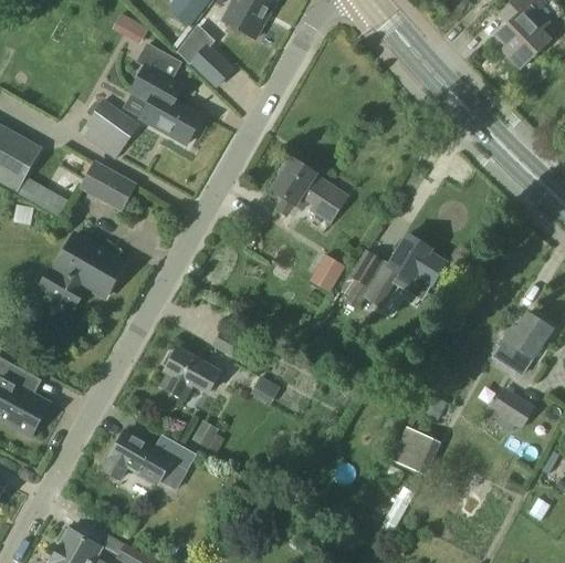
[(187,0),(201,11),(210,0),(187,0)]
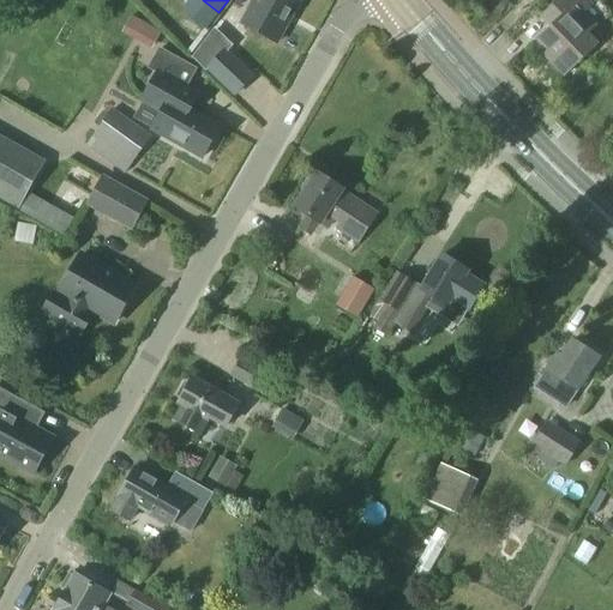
[(253,0),(241,22),(276,41),(299,0),(253,0)]
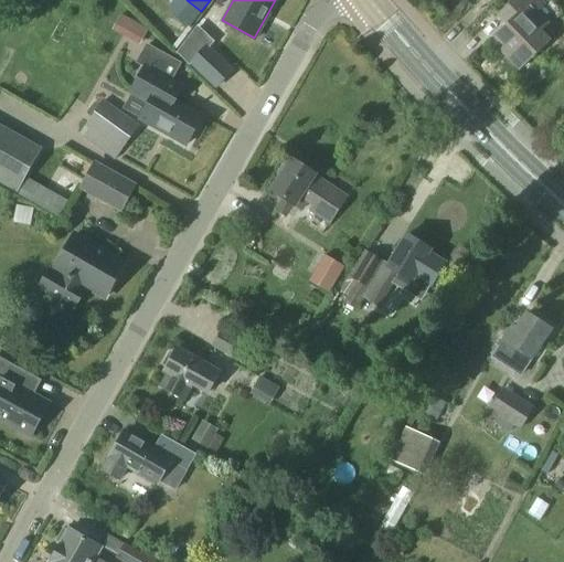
[(507,22),(495,33),(511,51),(507,55),(519,67),(523,64),(550,41),(540,31),(549,23),(536,10),(544,3),(541,0),(510,0),(498,12),(507,22)]
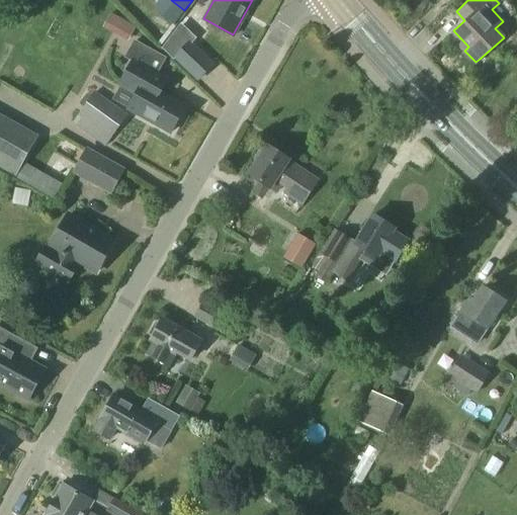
[(124,20),(116,34),(127,41),(136,27),(124,20)]
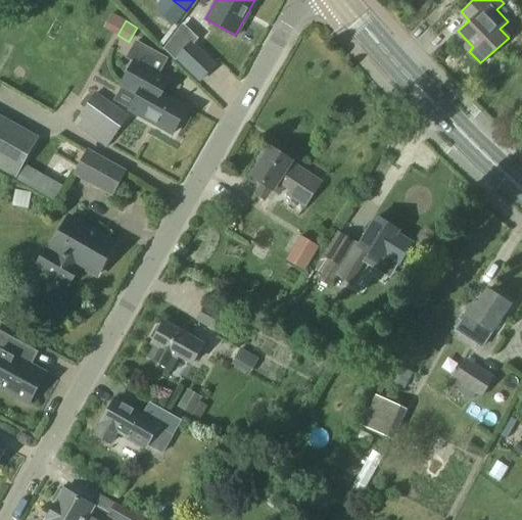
[(215,63),(193,42),(192,41),(176,57),(199,80),(215,63)]
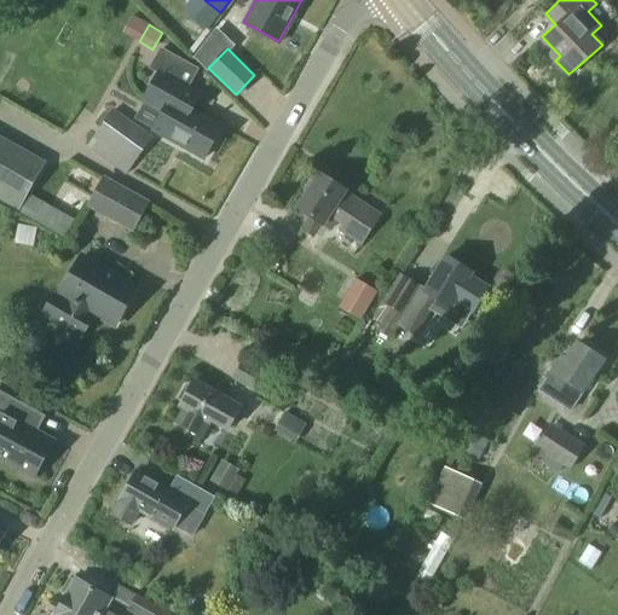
[(154,129),(203,157),(221,125),(191,109),(200,93),(160,70),(143,99),(163,111),(154,129)]
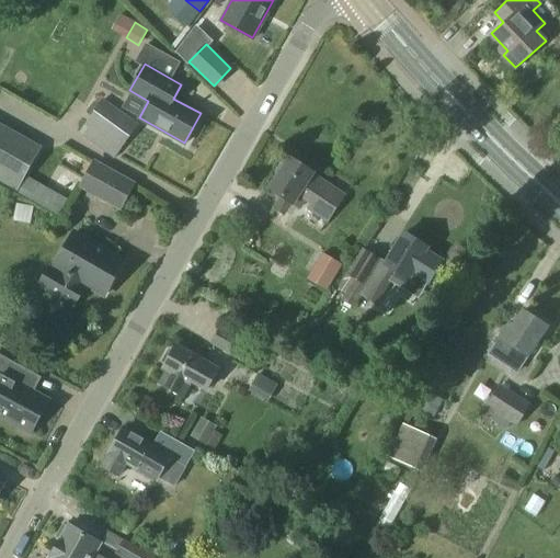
[(137,125),(101,99),(78,131),(114,157),(137,125)]
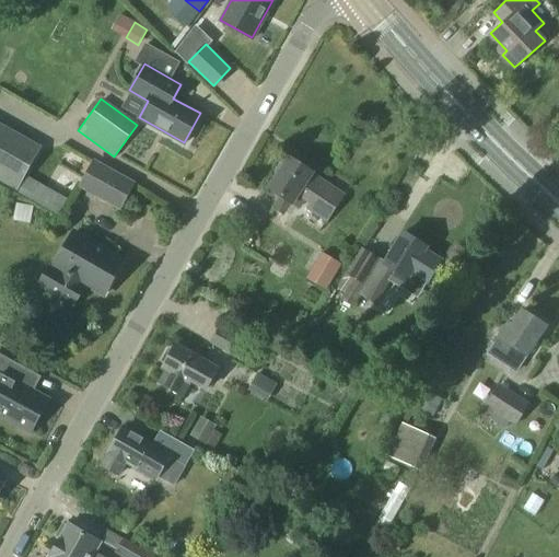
[(69,197),(26,174),(43,144),(0,120),(0,180),(60,213),(69,197)]
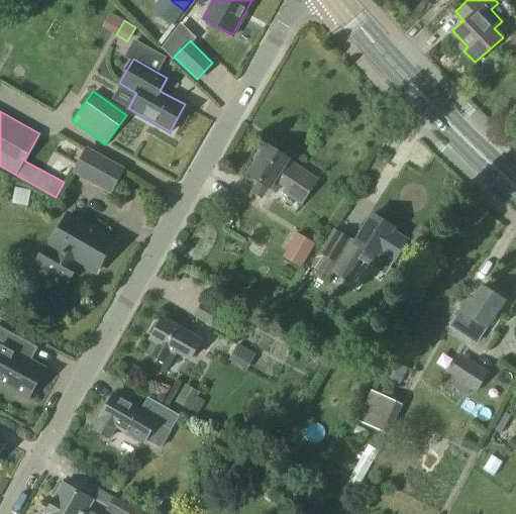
[(276,177),(286,161),(288,158),(267,144),(262,150),(260,148),(253,159),(255,161),(247,174),(259,181),(252,191),(261,197),(268,187),(274,191),(280,182),(281,180),(276,177)]
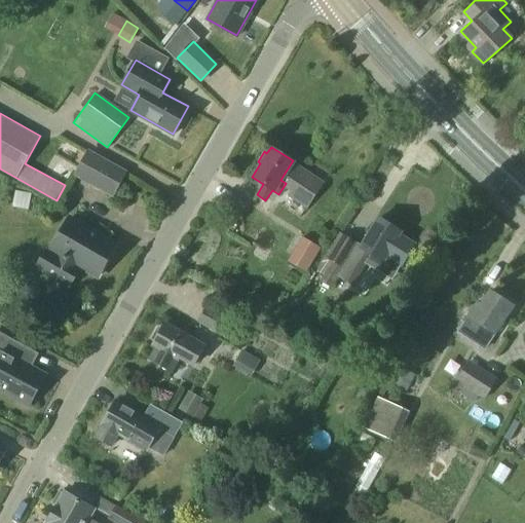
[(89,151),(76,173),(111,193),(124,172),(89,151)]
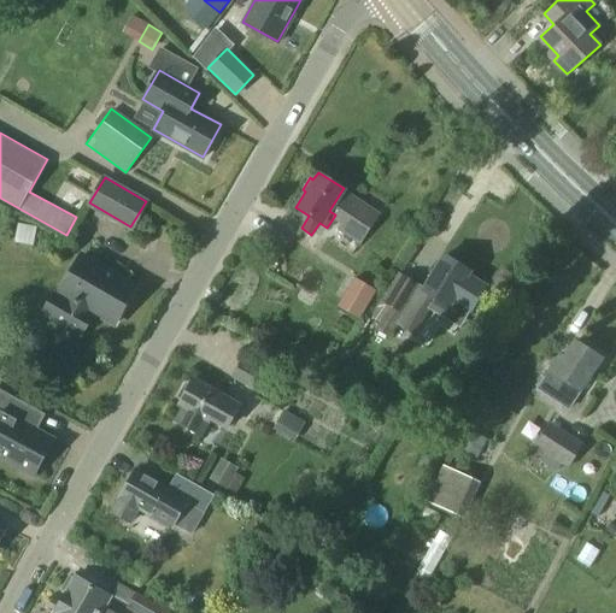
[(335,214),(334,217),(342,223),(339,228),(359,241),(376,214),(341,192),(329,211),(335,214)]
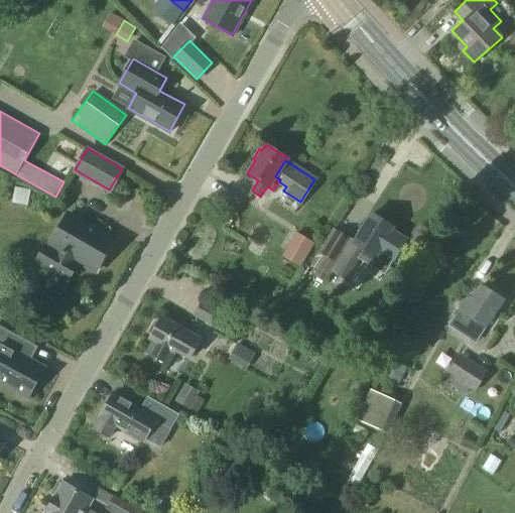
[(35,260),(66,278),(77,260),(94,270),(113,238),(68,212),(47,246),(44,244),(35,260)]
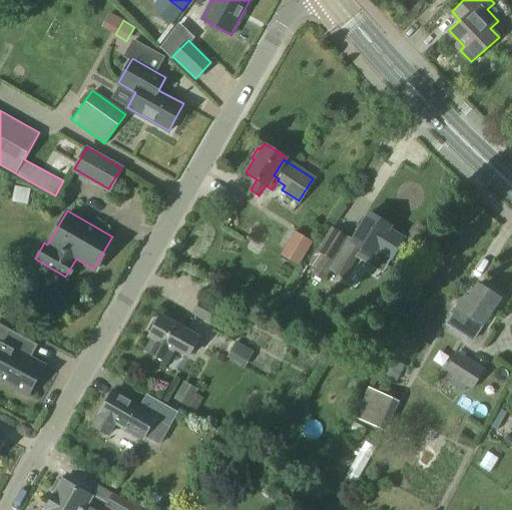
[(353,241),(335,272),(344,278),(362,247),(374,256),(392,225),(369,211),(352,240),(353,241)]
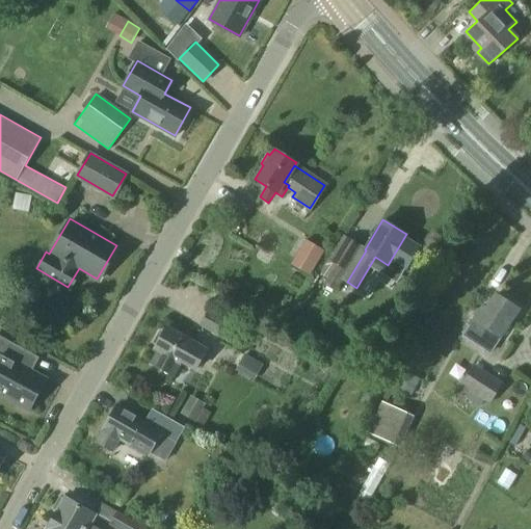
[(348,267),(349,268),(363,243),(344,233),(330,258),(337,261),(323,283),(335,290),(348,267)]
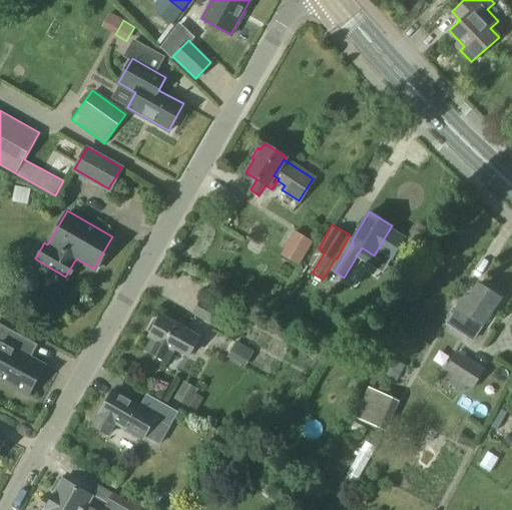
[(295,228),(281,252),(299,264),(313,239),(295,228)]
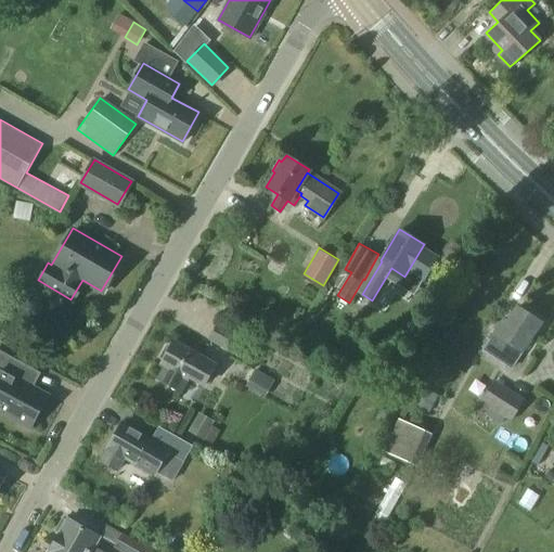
[(523,351),(541,322),(516,306),(507,321),(503,319),(484,349),(512,367),(522,351),(523,351)]
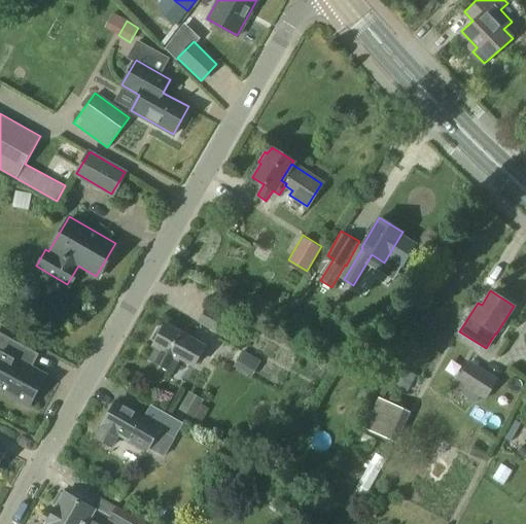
[(207,308),(199,321),(228,338),(236,323),(207,308)]
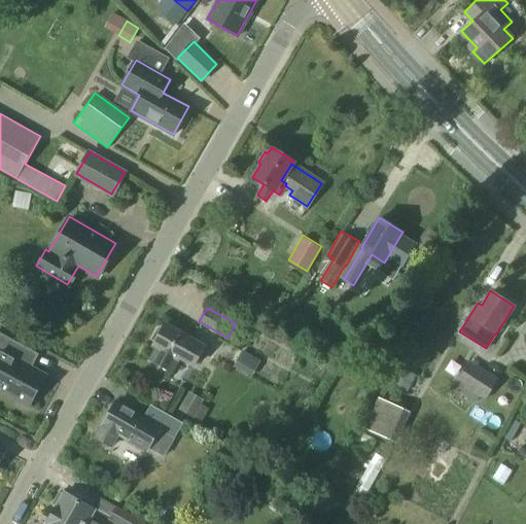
[(156,324),(149,337),(154,340),(151,345),(177,359),(179,355),(193,363),(199,352),(203,345),(188,338),(164,323),(162,327),(156,324)]
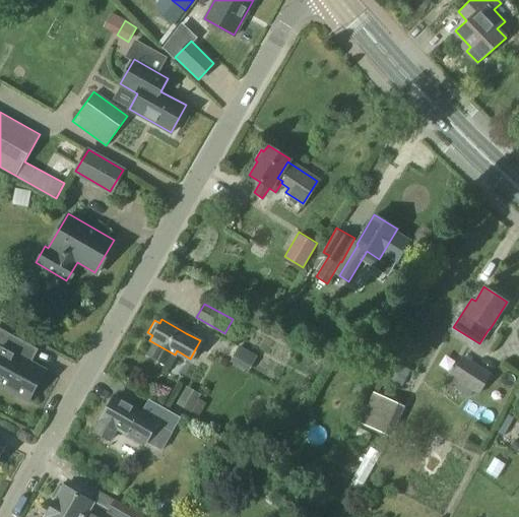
[(46,370),(30,362),(37,348),(0,328),(0,384),(28,400),(46,370)]
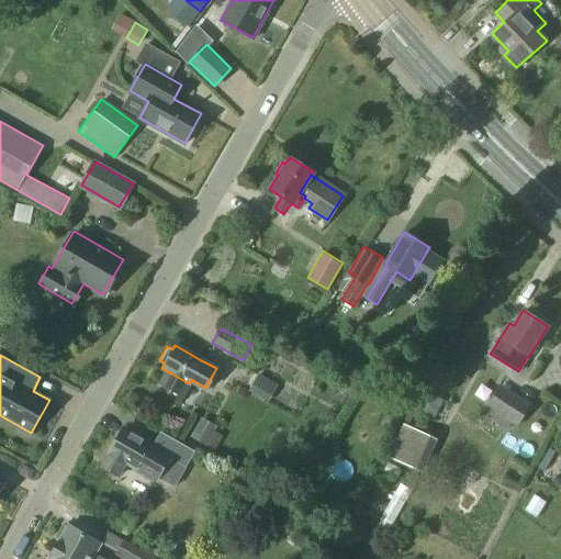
[(491,405),(486,413),(506,426),(512,418),(517,423),(530,404),(501,384),(487,403),(491,405)]
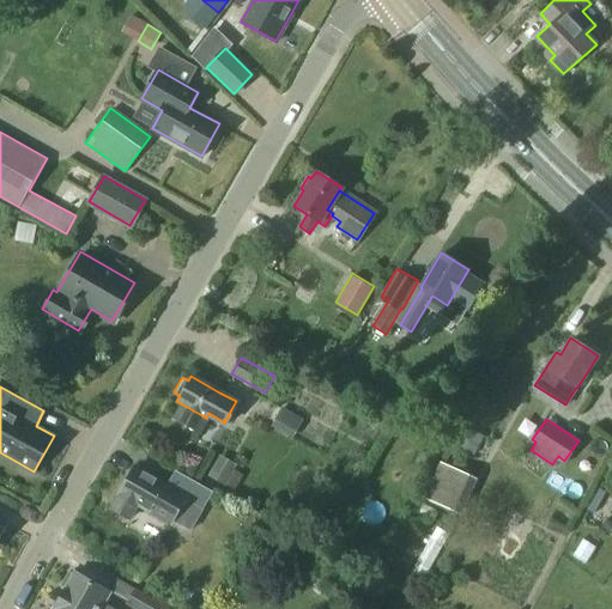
[(462,425),(453,444),(473,455),(483,436),(462,425)]
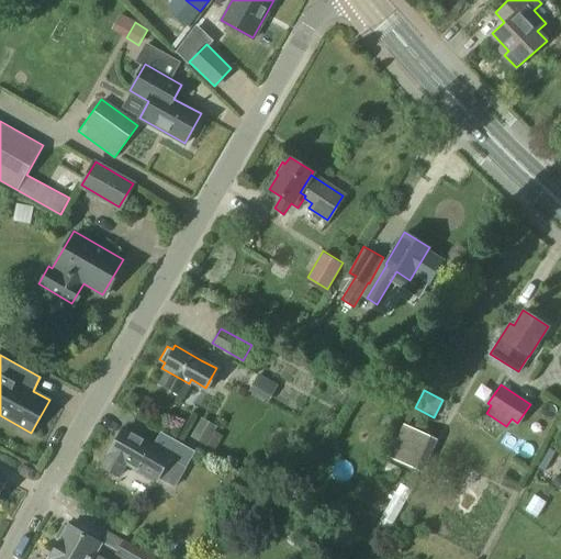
[(190,435),(206,445),(206,444),(214,429),(217,425),(201,416),(190,435)]
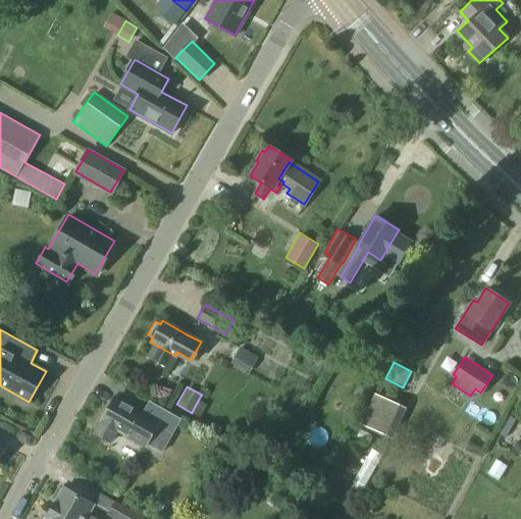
[(395,420),(406,402),(381,387),(371,406),(395,420)]
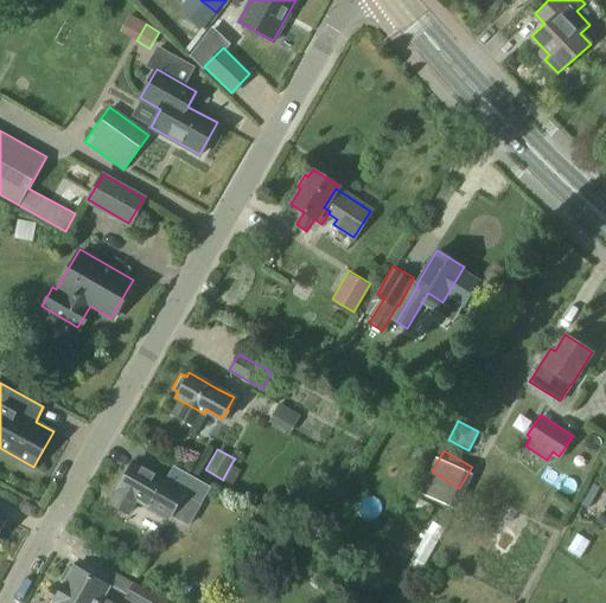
[(117,488),(109,504),(127,513),(135,498),(148,506),(151,504),(161,510),(161,508),(189,524),(199,505),(198,504),(199,504),(172,488),(173,487),(163,481),(165,479),(132,460),(116,488),(117,488)]
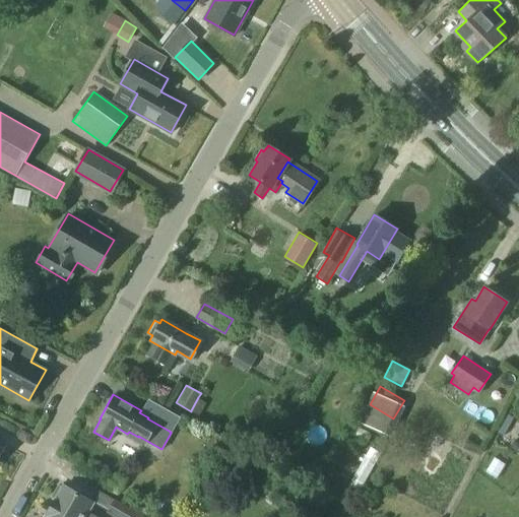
[(361,424),(374,431),(380,419),(366,412),(361,424)]
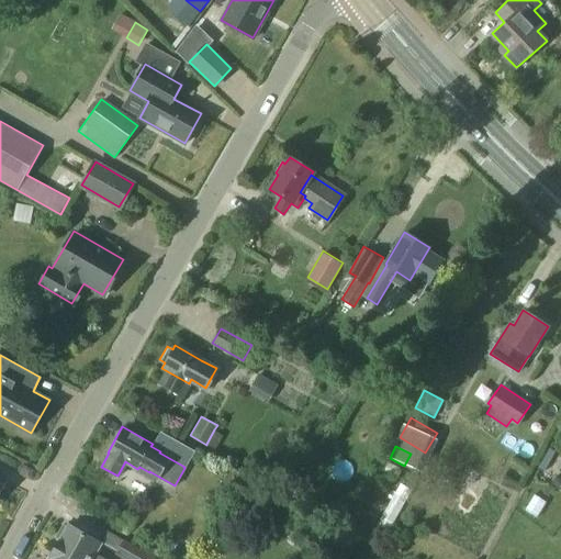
[(402,478),(385,507),(397,515),(415,484),(402,478)]
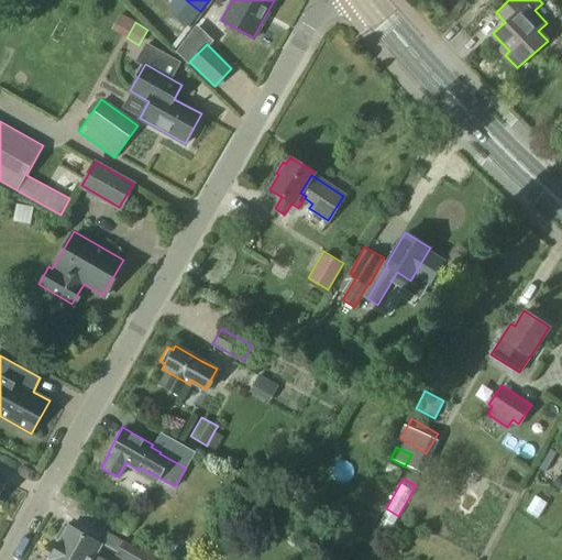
[(55,548),(76,559),(108,559),(95,552),(100,544),(68,525),(67,527),(63,524),(55,537),(59,539),(55,548)]
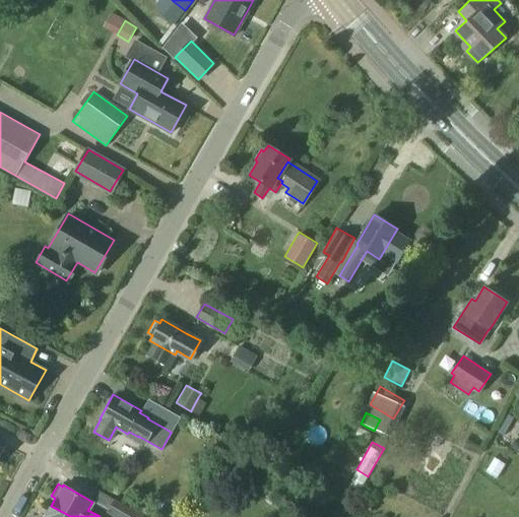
[(108,512),(116,516),(144,516),(145,515),(116,499),(108,512)]
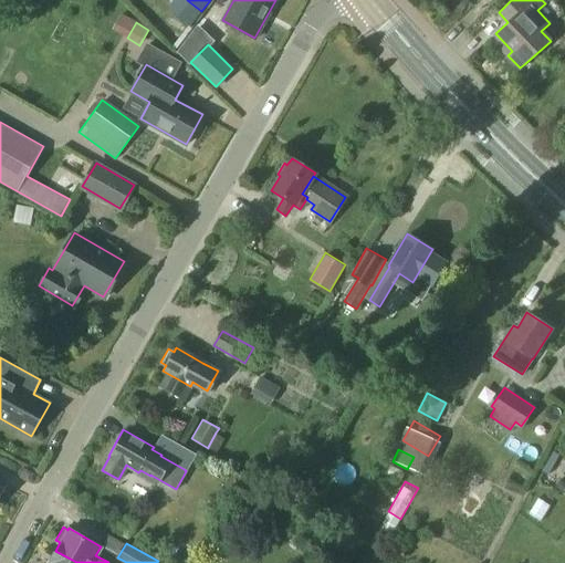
[(76,562),(55,551),(48,562),(76,562)]
